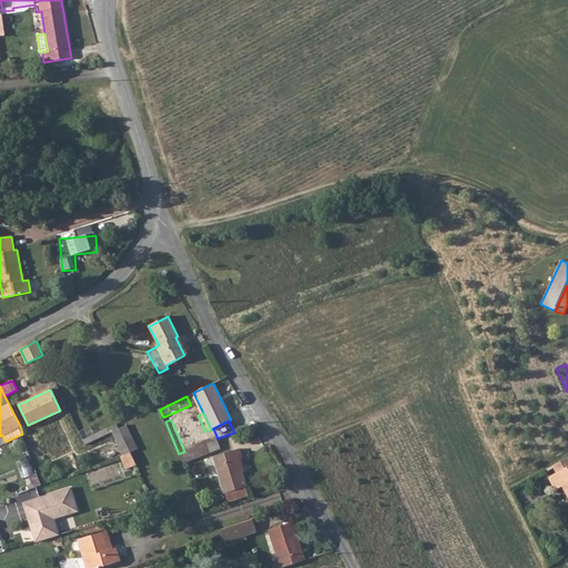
[(138,448),(127,425),(119,428),(131,453),(138,448)]
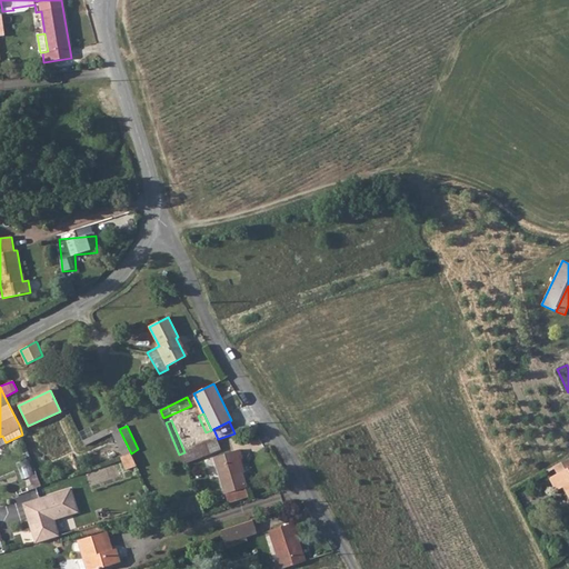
[(107,429),(83,440),(86,446),(109,435),(107,429)]
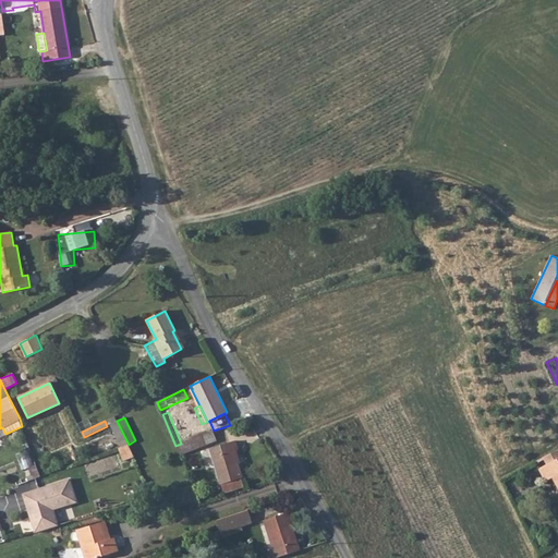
[(129,445),(117,421),(110,424),(121,448),(129,445)]
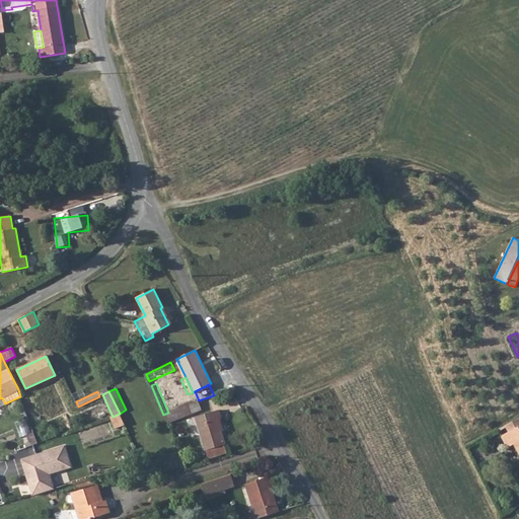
[(168,413),(163,415),(167,424),(192,414),(188,404),(168,413)]
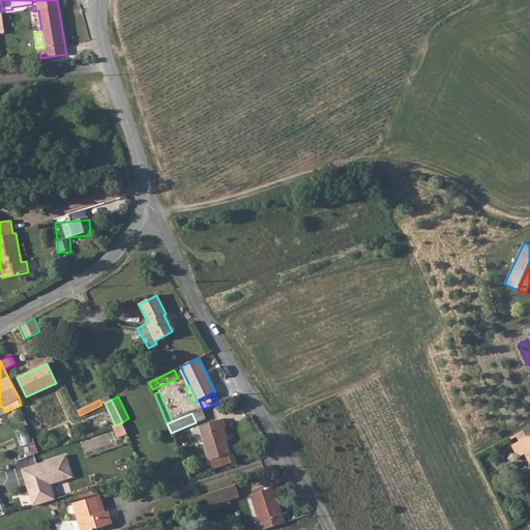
[(229,454),(230,453),(225,436),(226,436),(223,428),(226,427),(223,418),(199,425),(210,460),(229,454)]
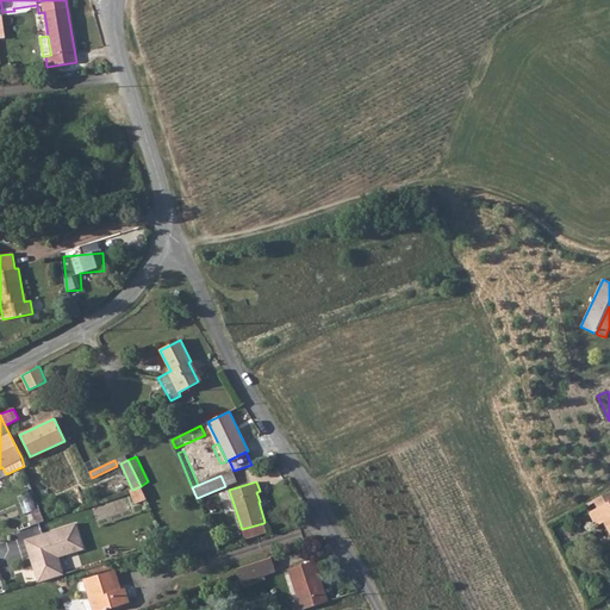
[(137,504),(149,499),(143,485),(131,490),(137,504)]
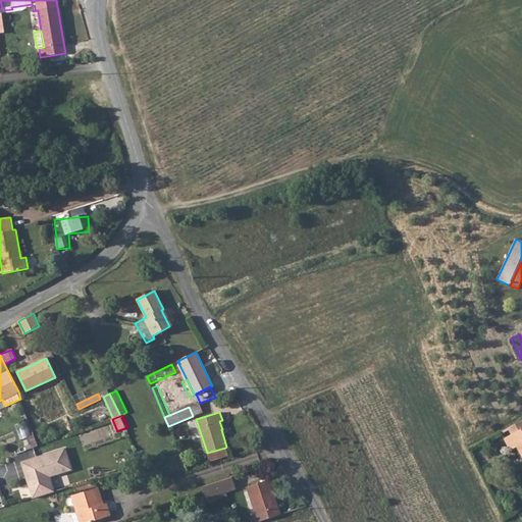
[(521,420),(507,428),(511,435),(504,439),(510,451),(517,448),(521,457),(521,466),(518,469),(521,476),(521,420)]
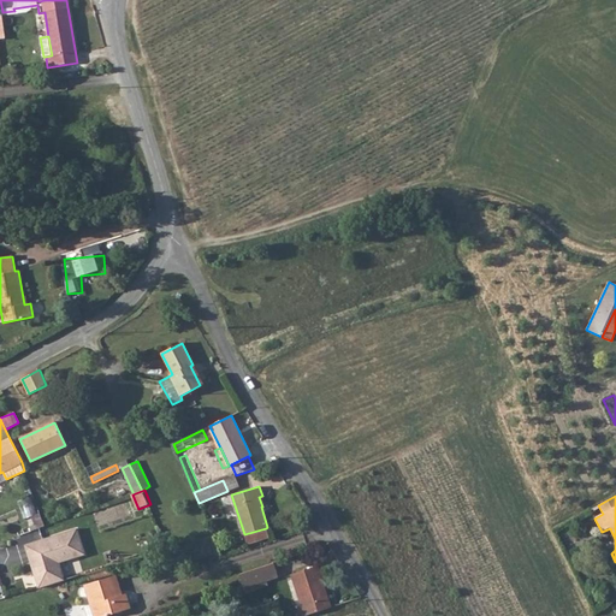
[(25,544),(39,587),(65,579),(59,561),(86,554),(78,527),(25,544)]
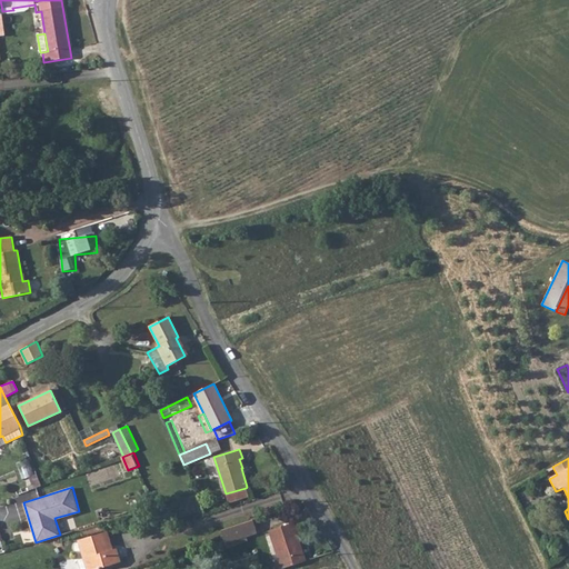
[(248,496),(246,488),(226,493),(228,502),(248,496)]
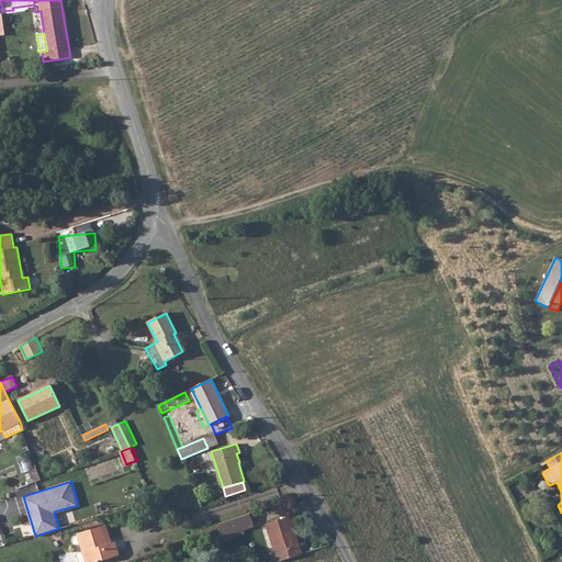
[(158,502),(166,518),(173,516),(166,498),(158,502)]
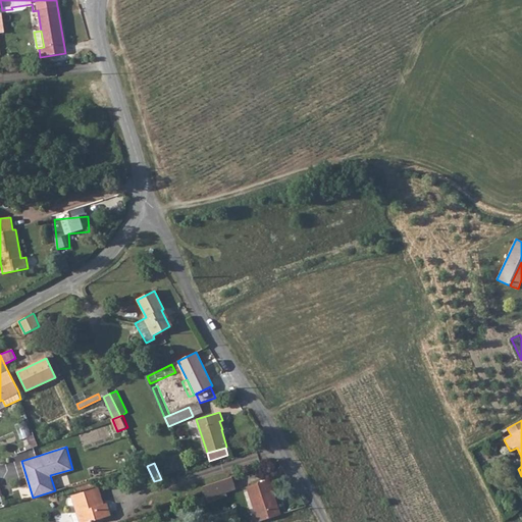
[(236,488),(231,477),(203,487),(206,498),(236,488)]
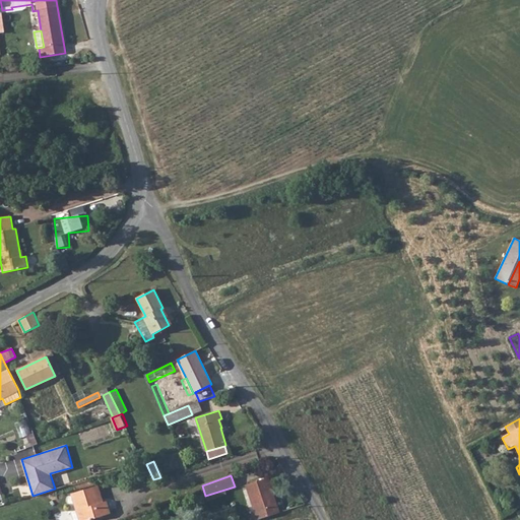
[(246,484),(258,519),(278,513),(267,478),(246,484)]
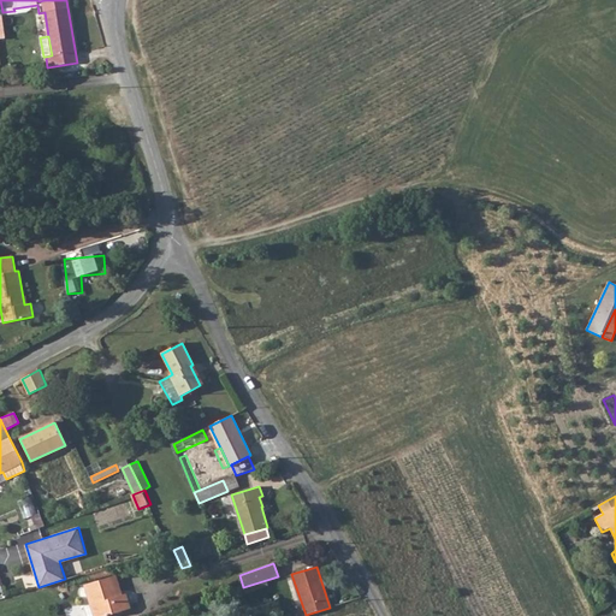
[(111,578),(117,597),(122,596),(114,575),(111,578)]
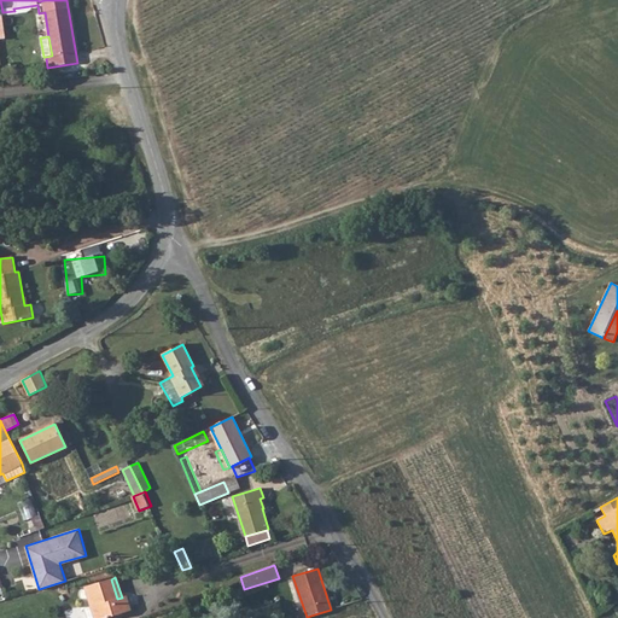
[(122,598),(117,599),(111,579),(85,588),(93,617),(106,617),(130,611),(126,595),(122,598)]
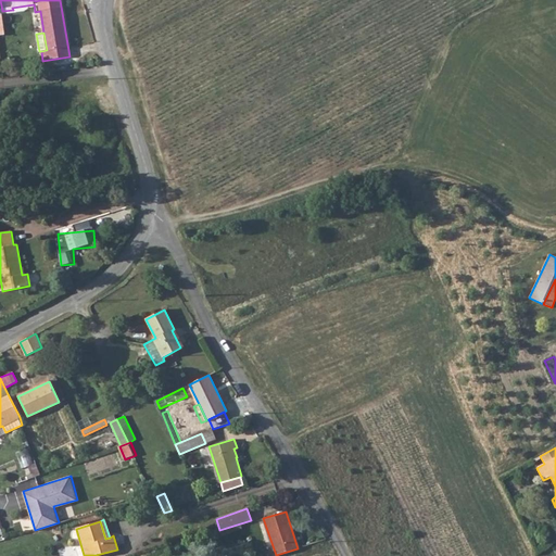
[(255,555),(256,555),(268,553),(265,542),(253,546),(255,555)]
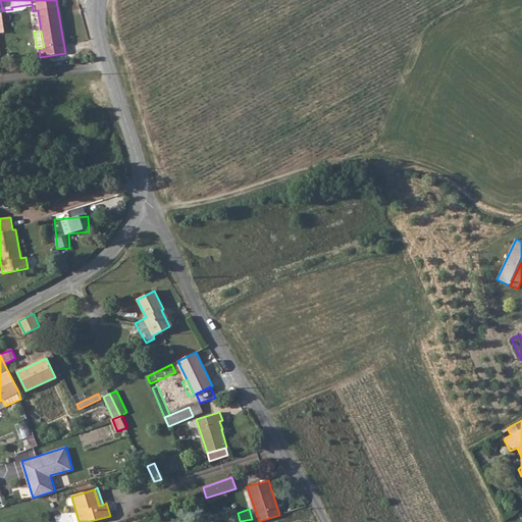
[(195,521),(209,521),(213,521),(210,513),(194,518),(195,521)]
